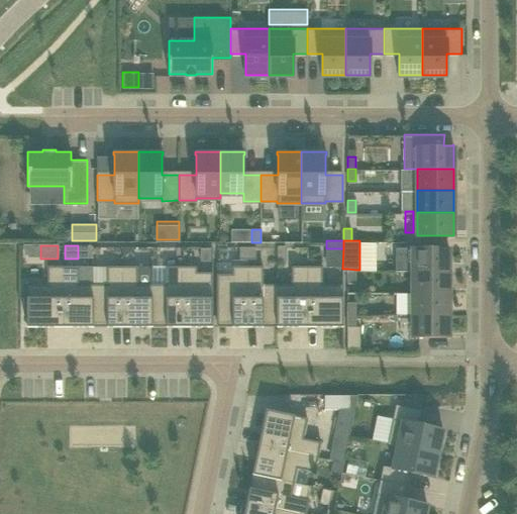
[(247,258),(247,245),(239,245),(239,258),(247,258)]
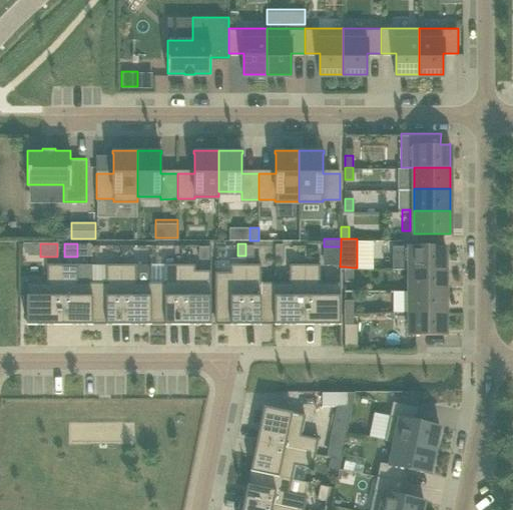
[(253,243),(245,243),(245,256),(253,256),(253,243)]
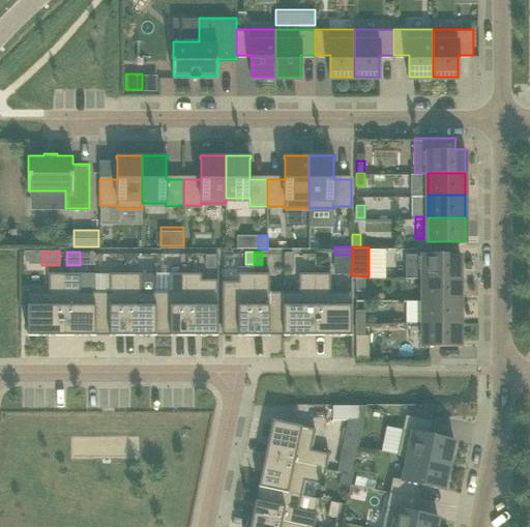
[(292,267),(293,252),(284,252),(284,266),(292,267)]
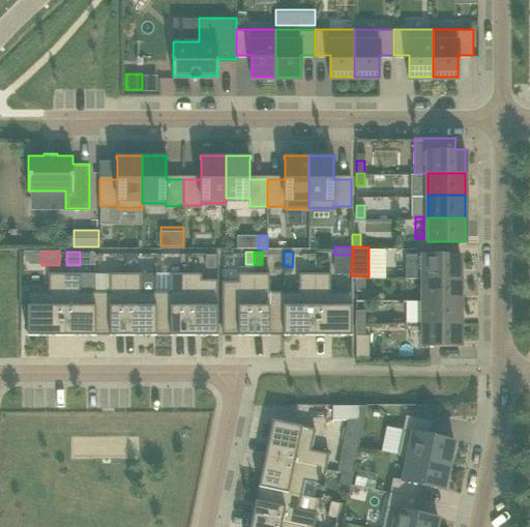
[(422,253),(422,275),(460,276),(460,252),(459,252),(459,253),(422,253)]
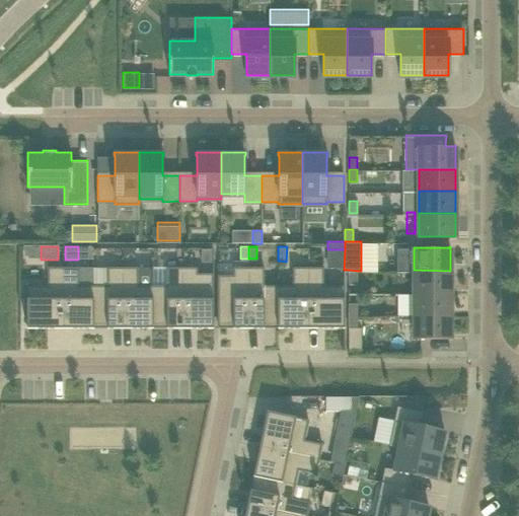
[(212,263),(212,248),(201,248),(201,263),(212,263)]
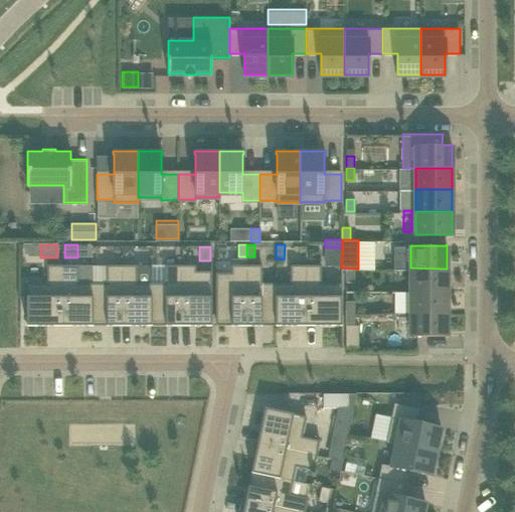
[(62,324),(61,264),(46,264),(46,282),(26,282),(26,324),(62,324)]
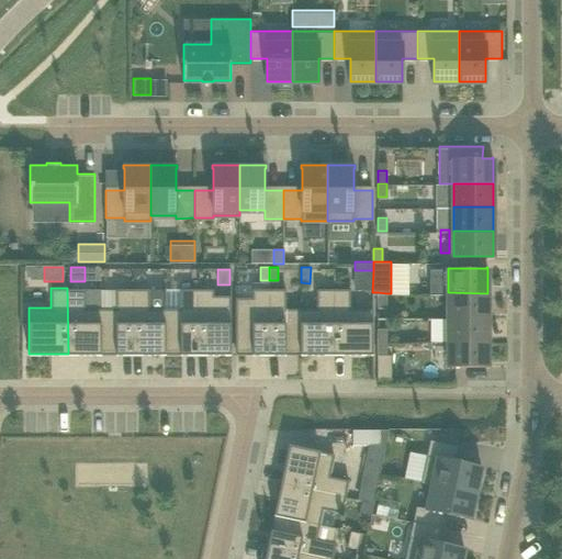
[(101,347),(101,308),(85,308),(85,288),(67,288),(68,354),(101,354),(101,347)]
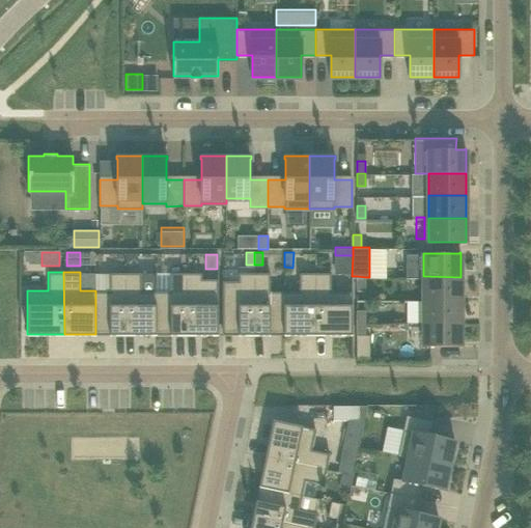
[(126,334),(124,272),(109,272),(109,290),(95,290),(95,328),(110,328),(110,334),(126,334)]
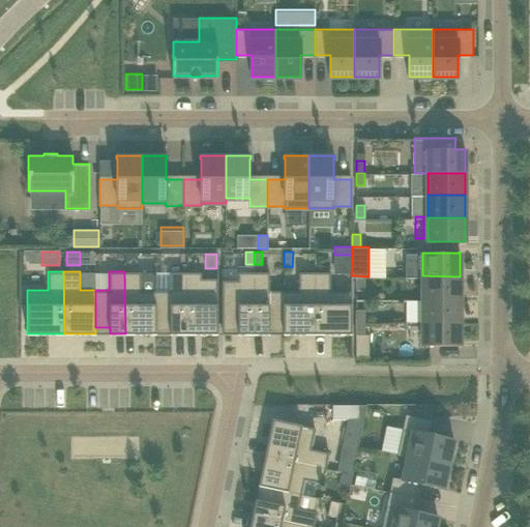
[(156,327),(155,290),(141,290),(141,271),(124,271),(125,333),(156,333),(156,327)]
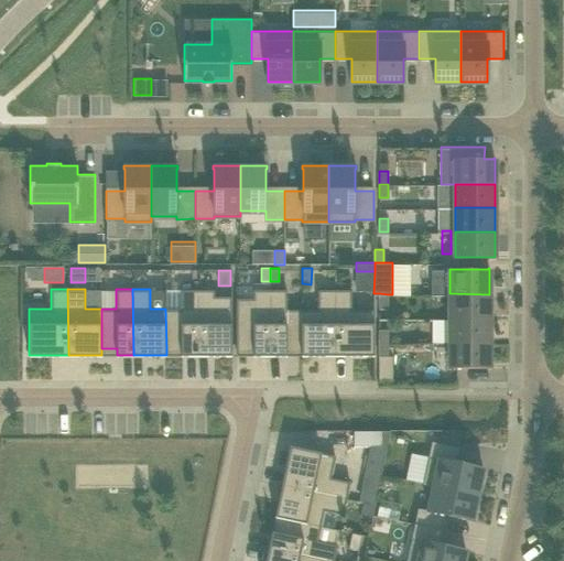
[(197,355),(197,289),(181,289),(181,309),(165,309),(166,348),(181,348),(182,355),(197,355)]
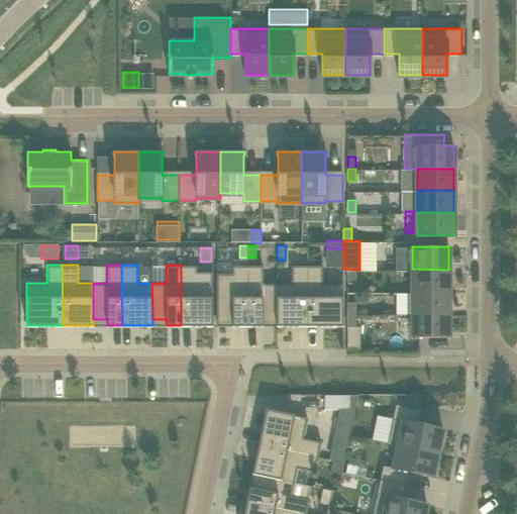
[(212,271),(196,271),(196,265),(181,265),(181,325),(212,325),(212,271)]
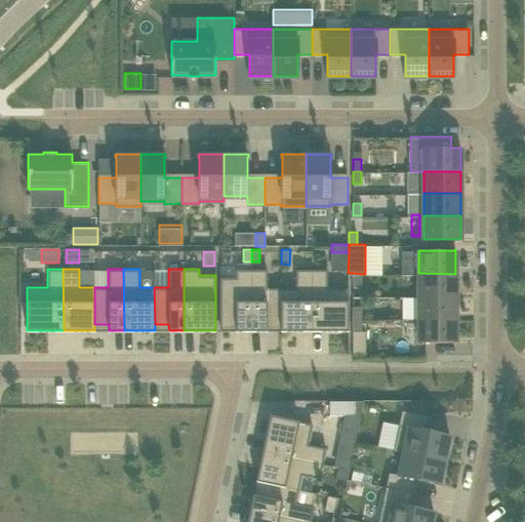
[(251,330),(251,269),(236,269),(236,277),(219,277),(219,324),(236,324),(236,330),(251,330)]
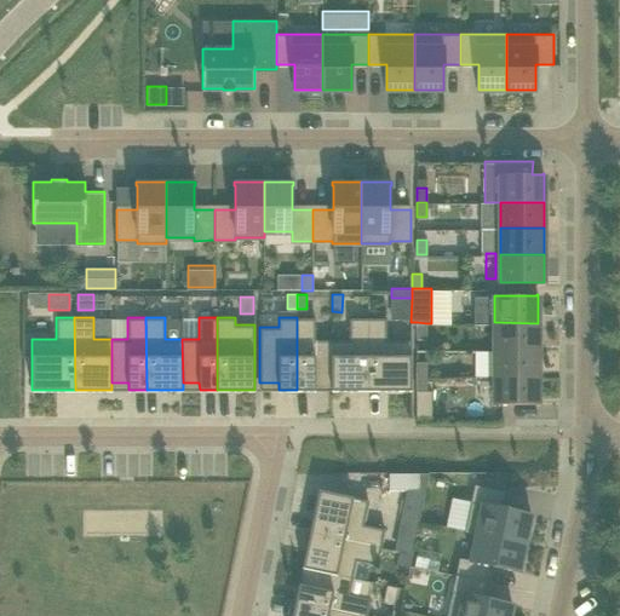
[(332,383),(332,339),(315,339),(315,317),(297,317),(297,390),(308,390),(315,390),(315,383),(332,383)]
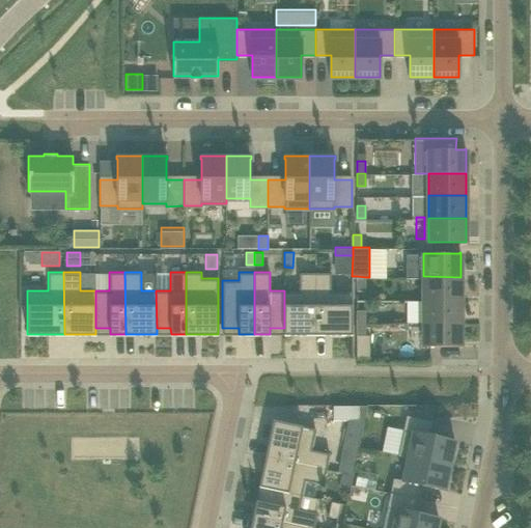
[(315,334),(315,272),(299,272),(299,290),(284,290),(284,328),(284,334),(315,334)]
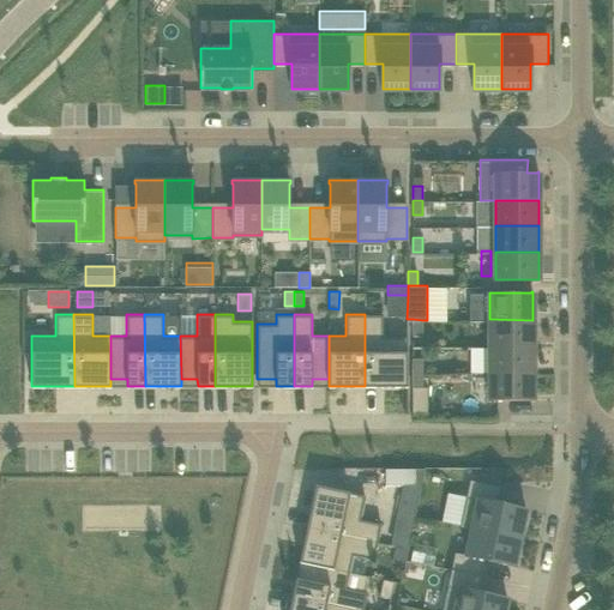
[(383,314),(365,314),(365,386),(407,386),(407,379),(407,336),(383,336),(383,314)]
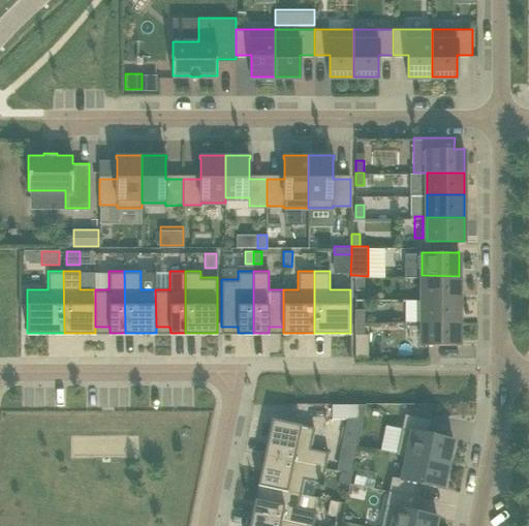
[(364,276),(355,275),(355,286),(364,286),(364,276)]
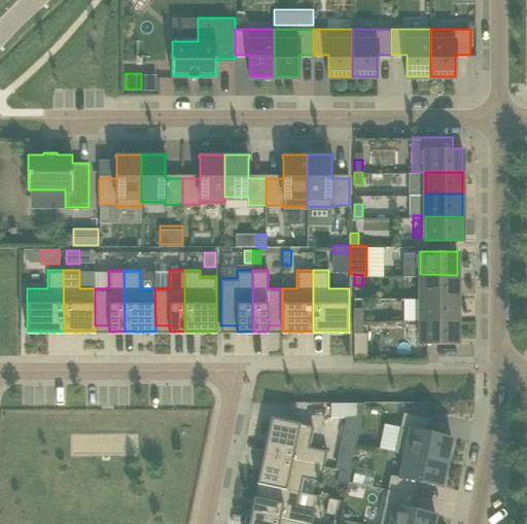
[(420,274),(420,297),(457,297),(457,275),(420,274)]
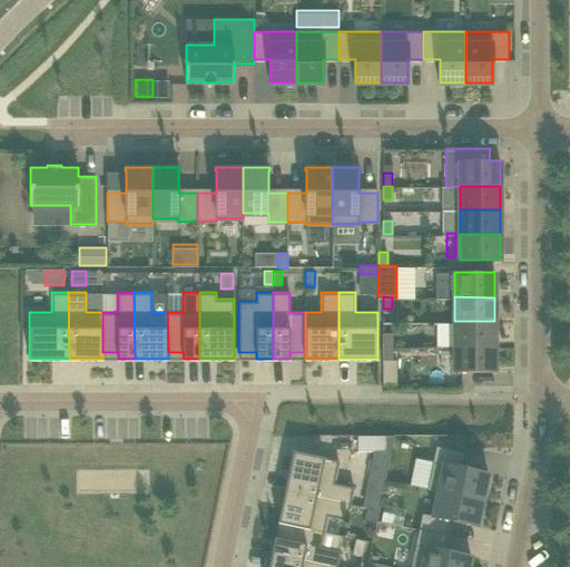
[(454,321),(454,345),(494,345),(494,321),(454,321)]
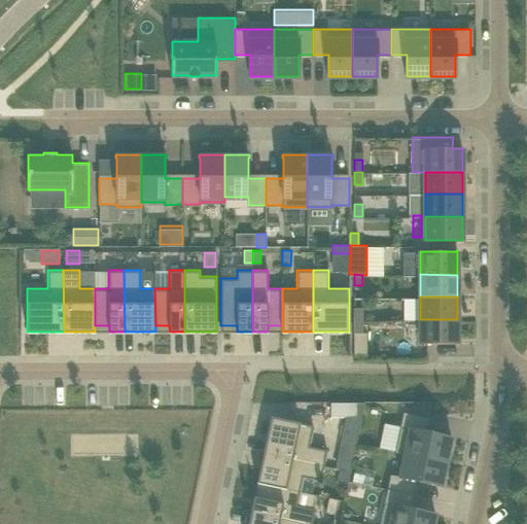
[(362,307),(354,307),(354,319),(362,319),(362,307)]
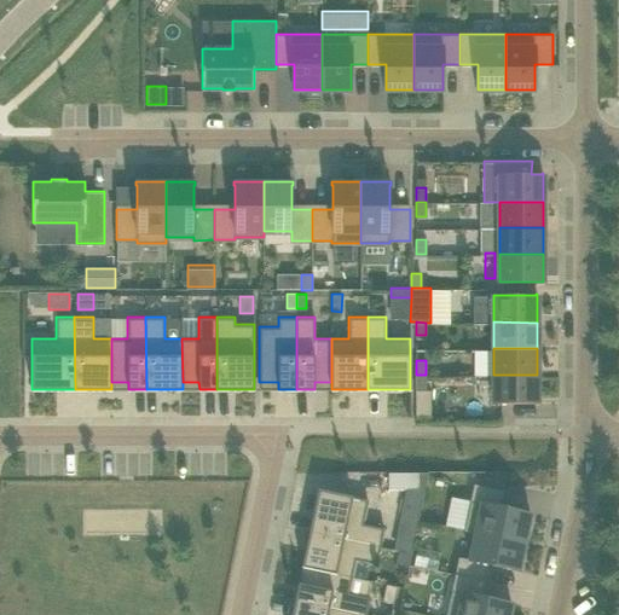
[(426,389),(426,375),(416,375),(416,389),(426,389)]
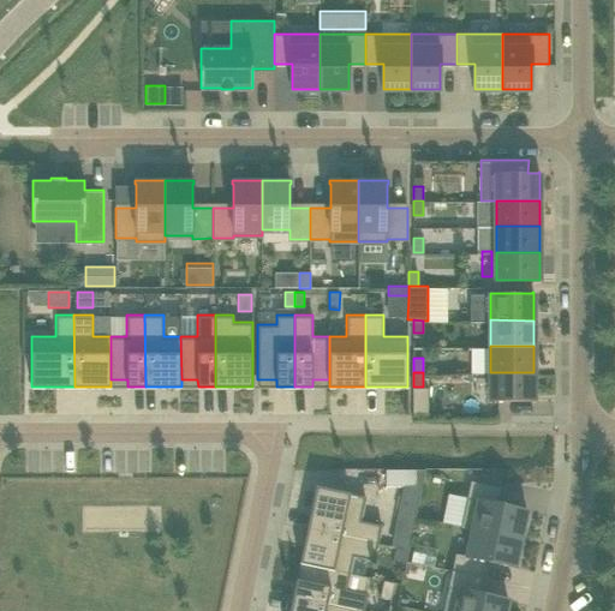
[(533,400),(533,372),(490,372),(490,399),(532,399),(532,400),(533,400)]
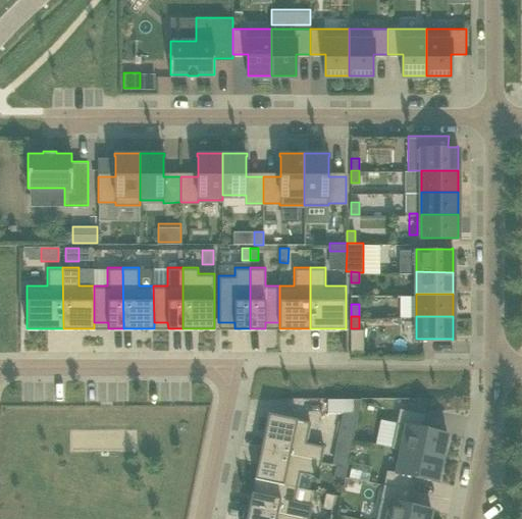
[(327,398),(327,412),(354,412),(354,398),(327,398)]
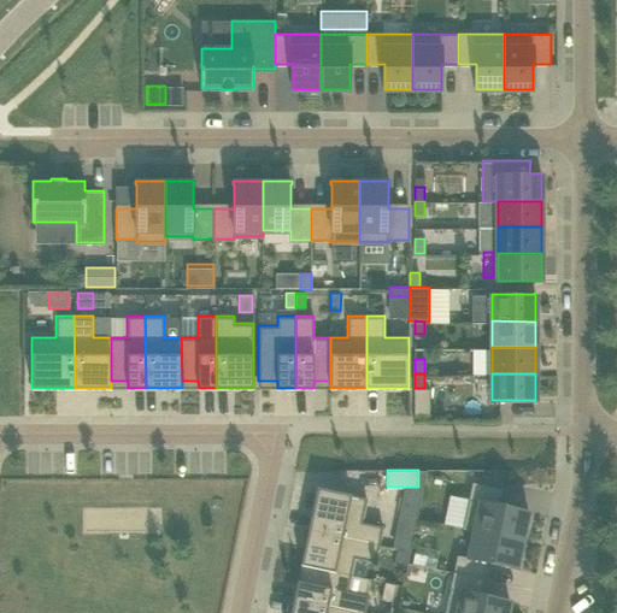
[(503,488),(472,482),(463,528),(474,530),(474,529),(523,540),(529,511),(499,505),(503,488)]
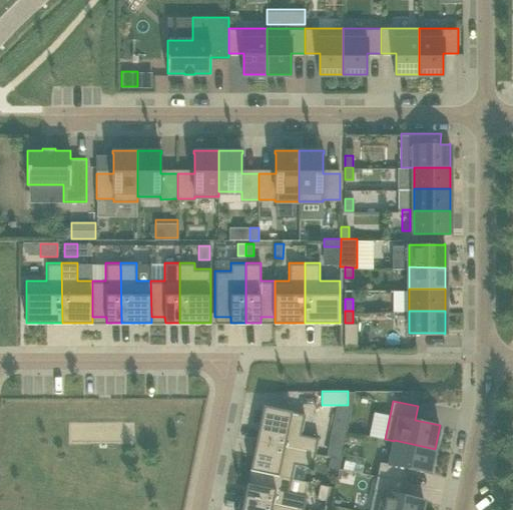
[(301,433),(305,413),(264,405),(257,440),(316,452),(319,437),(301,433)]
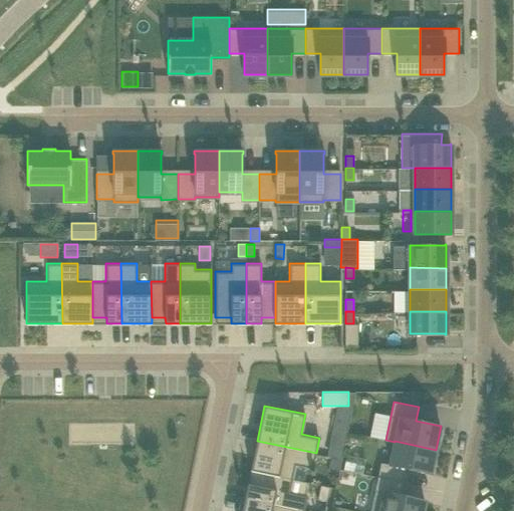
[(370,434),(386,436),(390,413),(374,410),(370,434)]
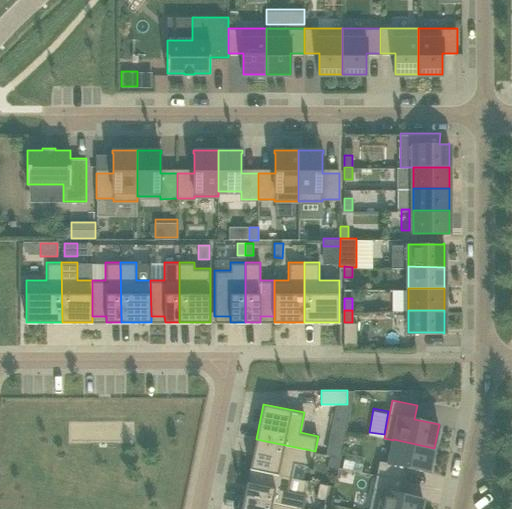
[(331,426),(346,429),(349,413),(334,410),(331,426)]
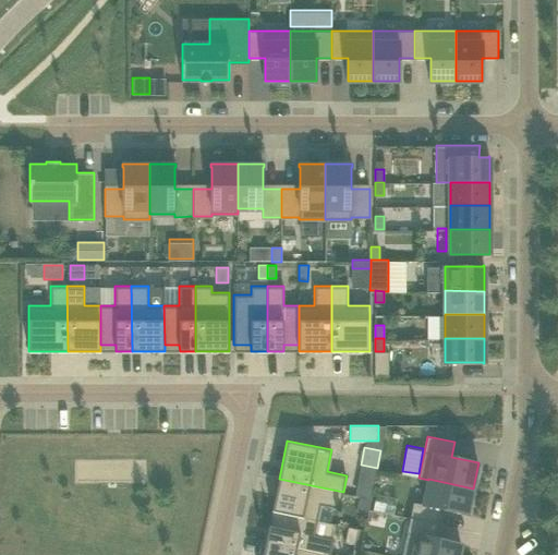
[(340,508),(343,492),(279,479),(273,510),(279,511),(317,519),(320,504),(340,508)]
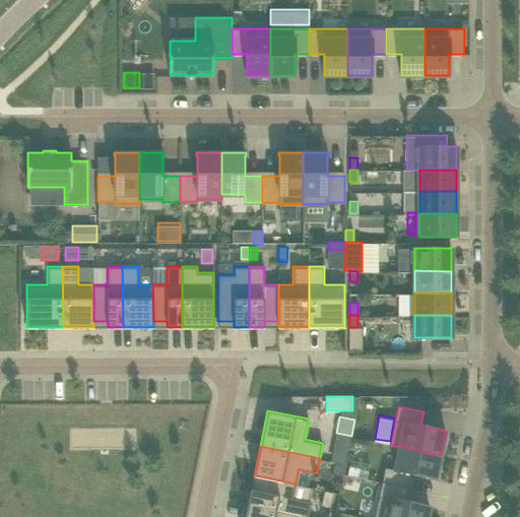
[(436,478),(441,455),(399,446),(399,447),(395,469),(385,467),(382,481),(407,487),(410,472),(436,478)]
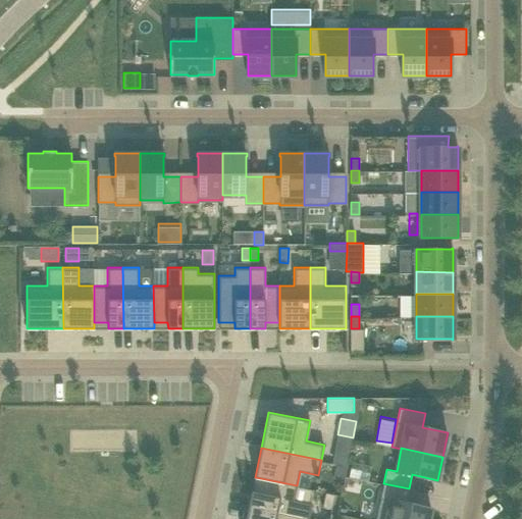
[(349,458),(333,454),(331,462),(347,465),(349,458)]
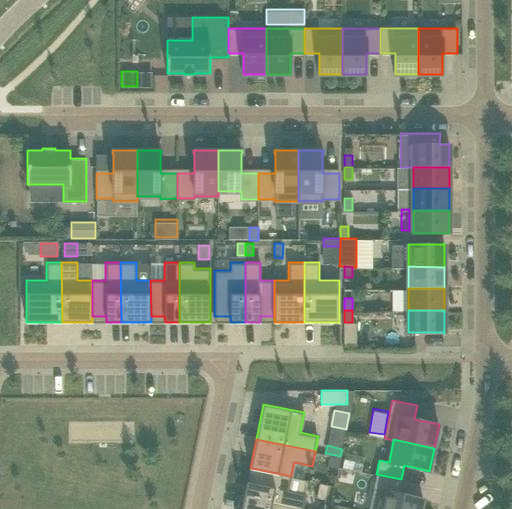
[(288,490),(291,476),(256,469),(253,483),(247,481),(244,496),(303,508),(306,493),(288,490)]
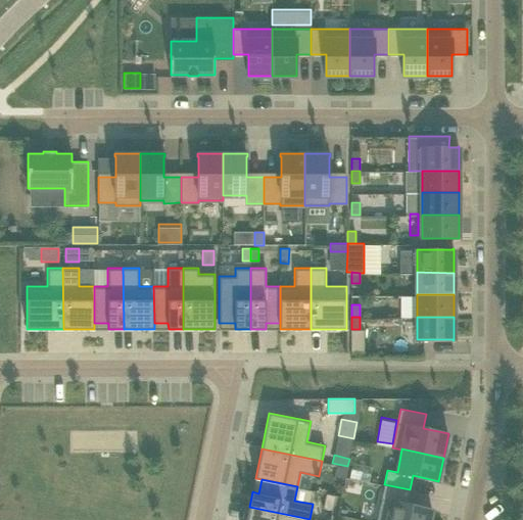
[(407,504),(410,489),(384,484),(376,519),(430,519),(432,509),(407,504)]
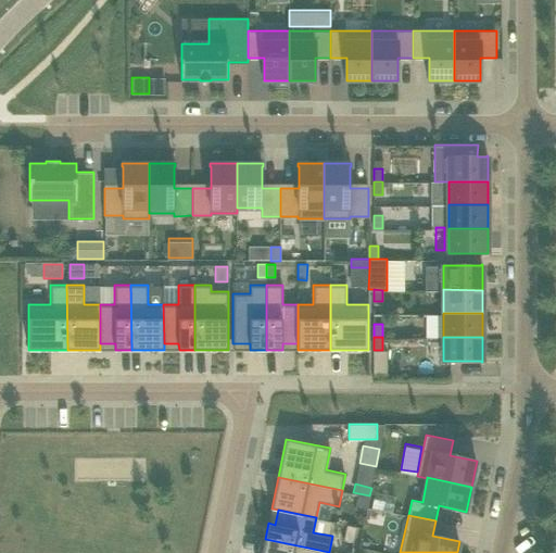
[(328,552),(329,552),(265,539),(262,552),(328,552)]
